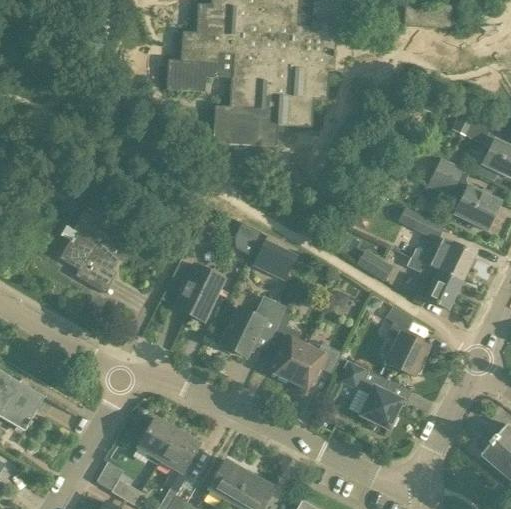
[(165,87),(165,89),(204,91),(204,77),(218,77),(219,73),(232,73),(230,106),(216,105),(214,125),(213,141),(213,142),(233,143),(277,146),(278,124),(287,125),(312,126),(314,98),(328,99),(330,71),(335,71),(336,57),(337,57),(337,50),(336,50),(338,30),(338,21),(325,21),(325,26),(313,25),(311,25),(299,24),(300,0),(210,0),(210,4),(197,3),(195,30),(195,32),(183,31),(181,60),(167,59),(166,74),(165,87)]
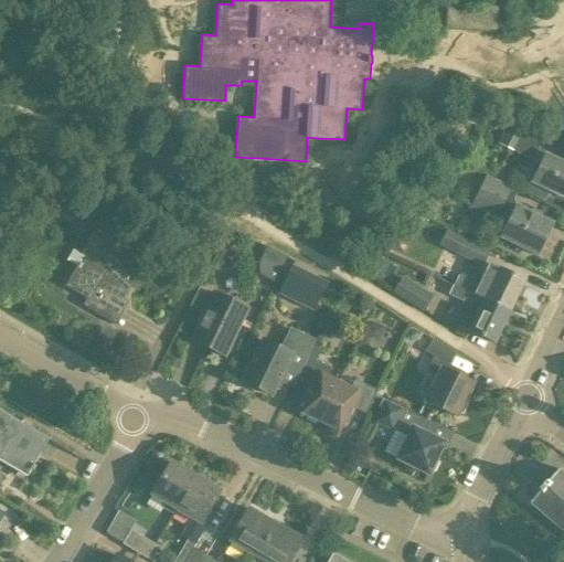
[(501,142),(541,161),(532,180),(527,191),(544,200),(550,189),(563,195),(563,161),(538,148),(543,138),(511,123),(501,142)]
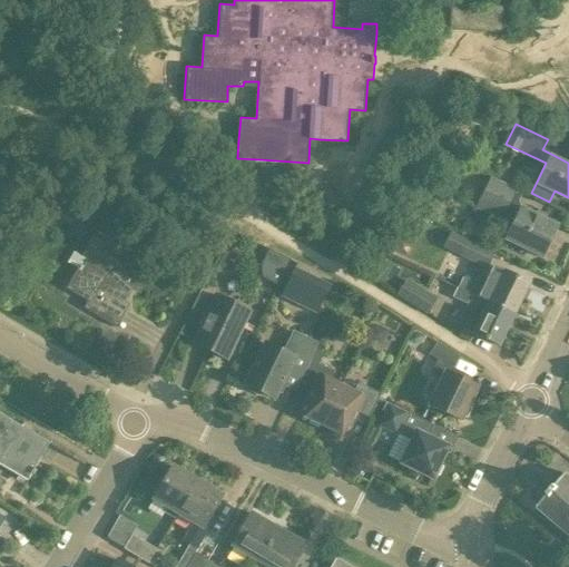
[(450,160),(439,181),(453,189),(464,168),(450,160)]
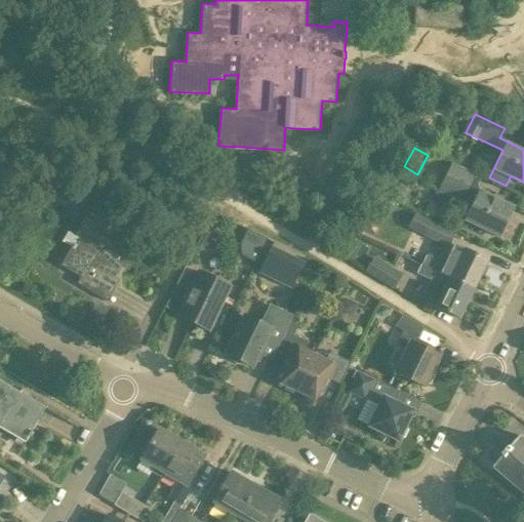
[(475,200),(466,218),(498,235),(513,205),(469,184),(474,173),(451,163),(441,185),(475,200)]
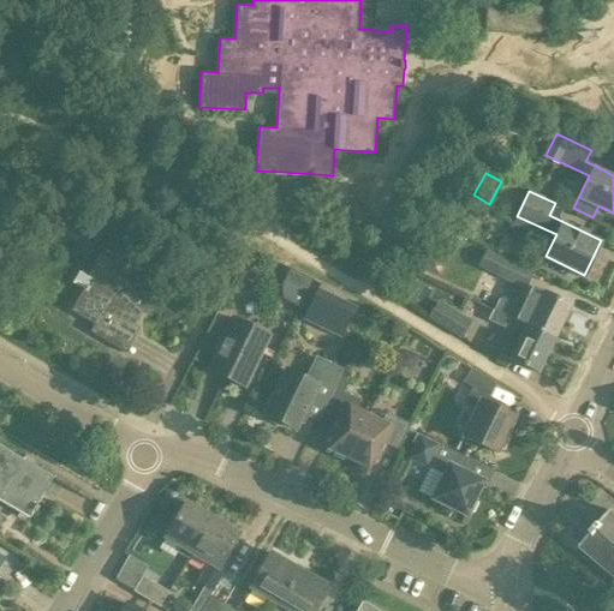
[(59,213),(51,226),(77,240),(84,227),(59,213)]
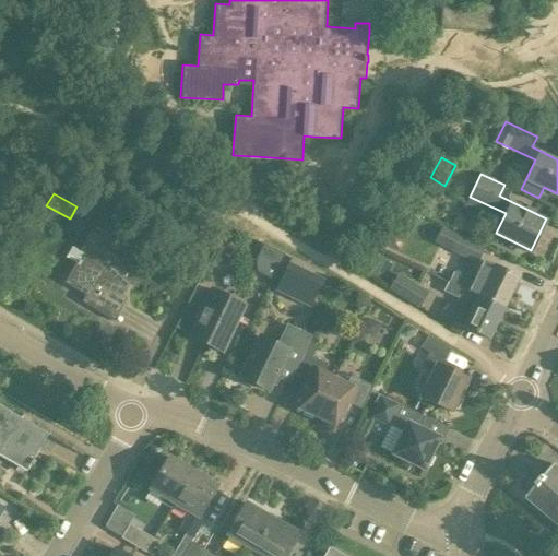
[(82,299),(115,319),(147,263),(91,229),(80,249),(86,252),(82,260),(79,258),(68,278),(88,290),(82,299)]
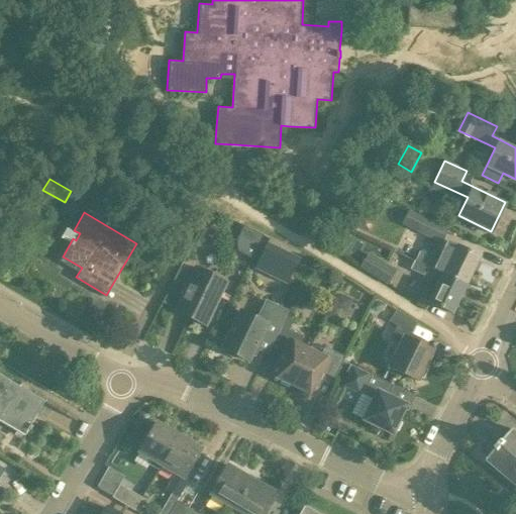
[(424,217),(417,230),(442,242),(448,230),(424,217)]
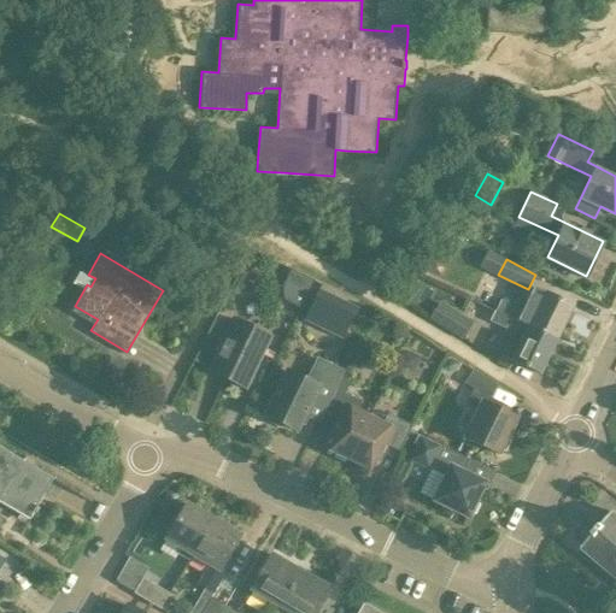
[(314,278),(292,267),(283,284),(283,296),(300,305),(312,280),(314,278)]
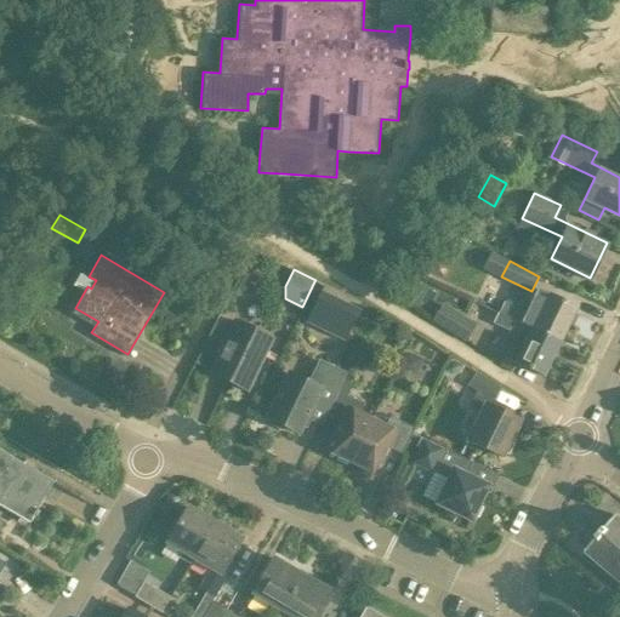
[(322,289),(307,321),(346,340),(360,308),(322,289)]
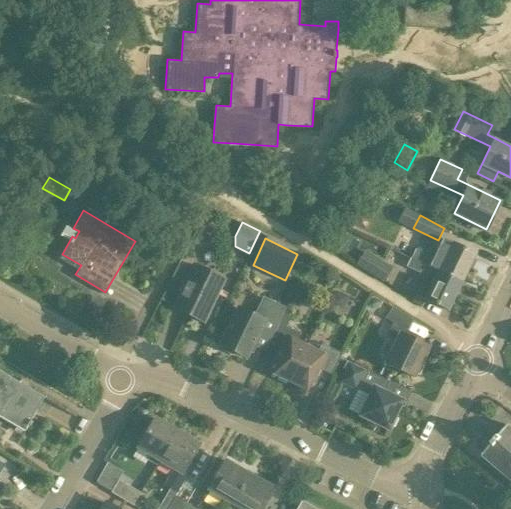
[(418,250),(414,257),(461,281),(475,251),(451,240),(442,261),(418,250)]
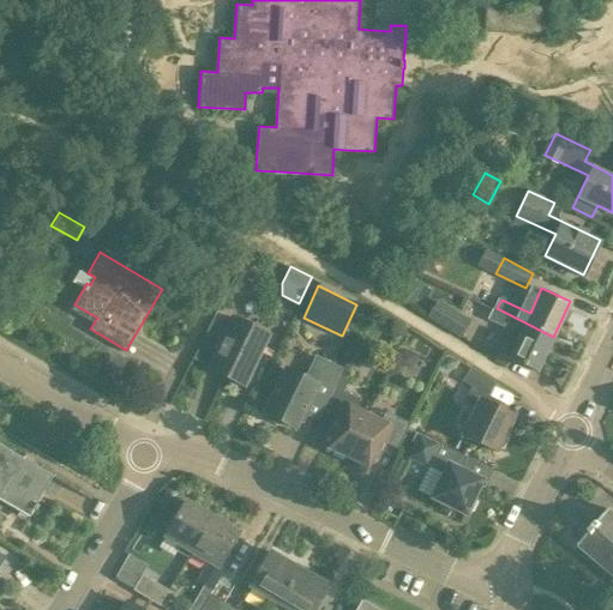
[(439,299),(428,316),(461,337),(472,319),(439,299)]
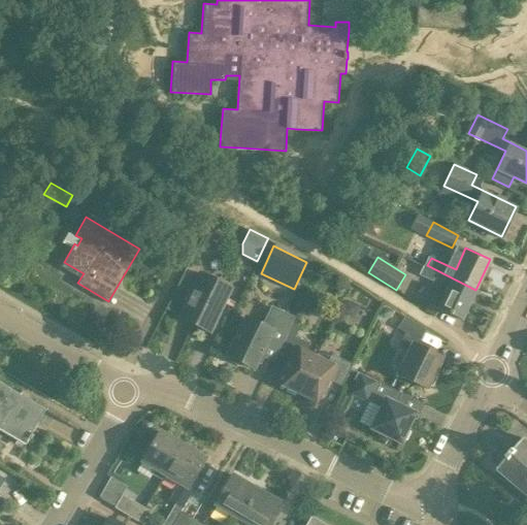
[(437,306),(462,318),(475,290),(427,265),(427,266),(424,264),(420,272),(423,274),(448,286),(437,306)]
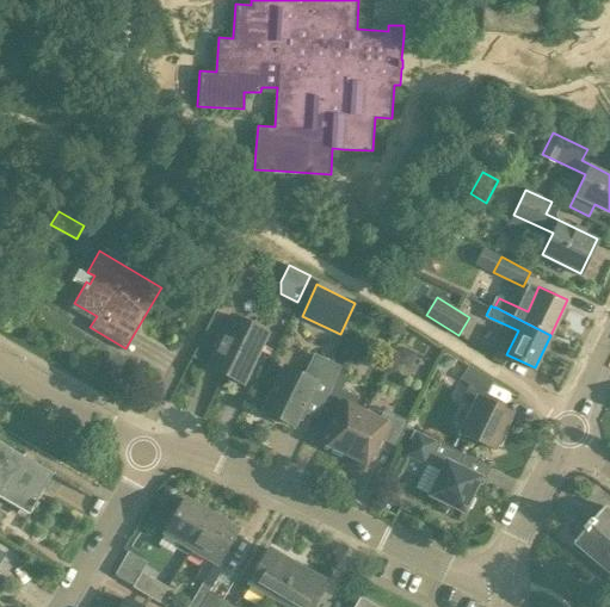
[(269,332),(233,314),(208,365),(244,383),(245,382),(240,379),(247,366),(252,367),(269,332)]
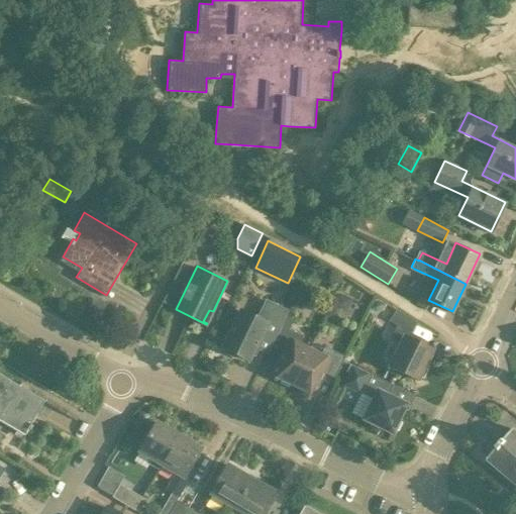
[(33,272),(28,269),(24,276),(29,279),(33,272)]
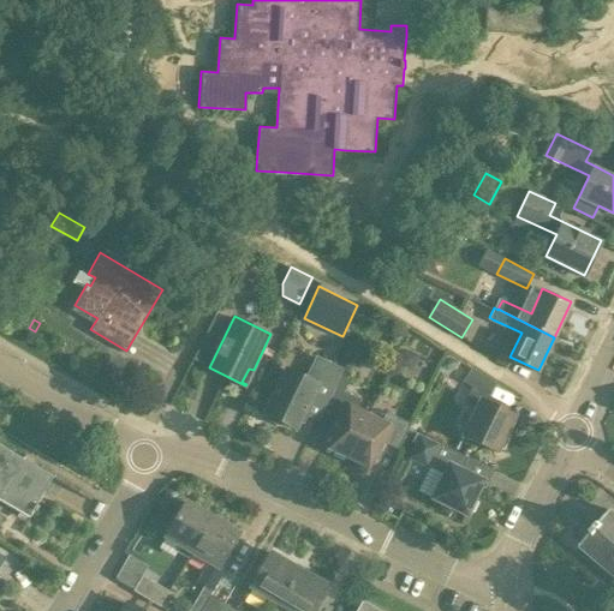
[(419,353),(406,348),(400,361),(413,367),(419,353)]
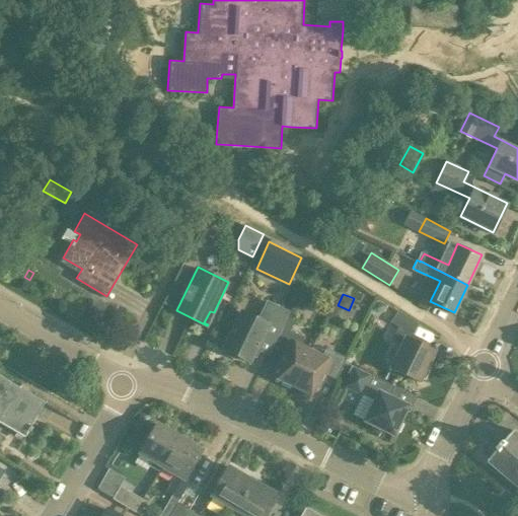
[(376,310),(383,309),(386,303),(380,299),(375,300),(372,306),(376,310)]
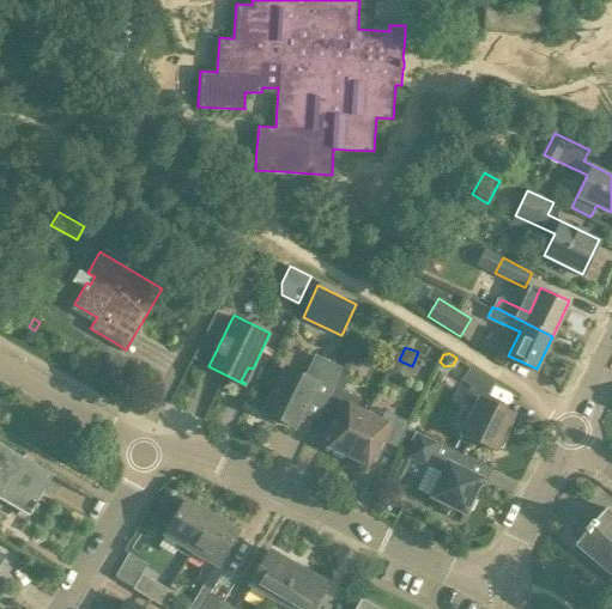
[(283,419),(288,421),(296,426),(300,419),(303,421),(308,412),(316,415),(340,366),(316,354),(306,376),(285,366),(271,394),(264,410),(266,415),(277,421),(283,419)]
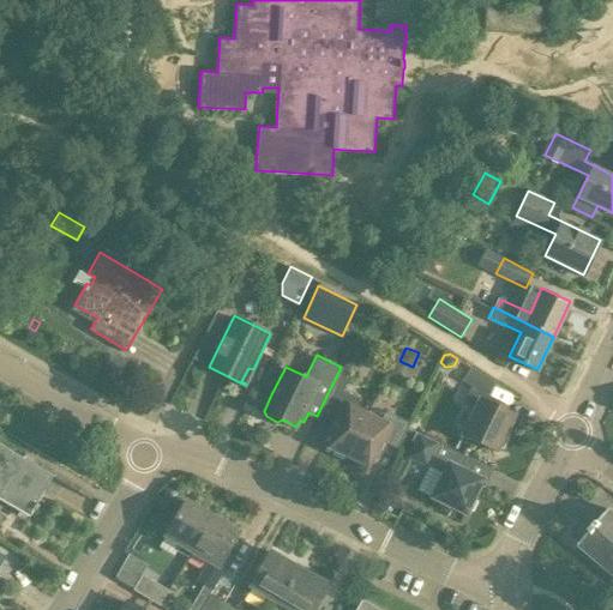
[(497,450),(514,414),(485,399),(487,393),(496,381),(472,366),(463,378),(473,384),(466,397),(468,402),(475,405),(462,433),(497,450)]
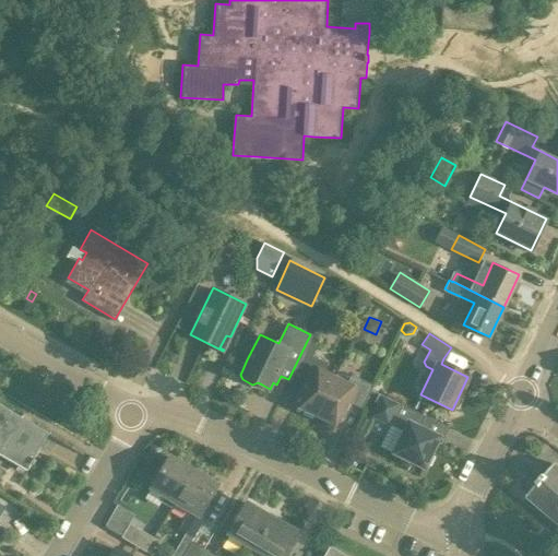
[(306,380),(294,404),(317,415),(336,376),(323,370),(328,362),(307,351),(295,375),(306,380)]
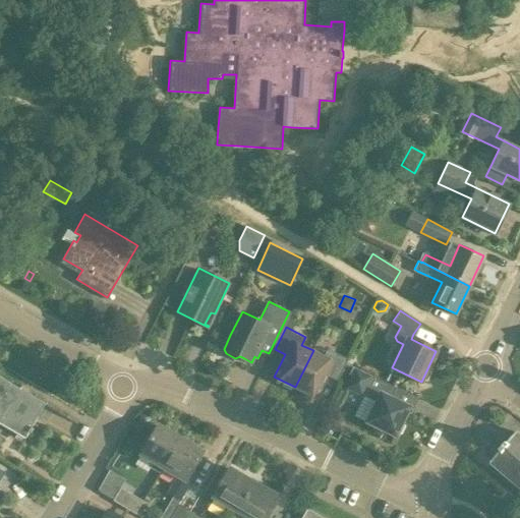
[(328,347),(324,355),(313,350),(295,387),(315,397),(327,375),(339,380),(349,358),(328,347)]
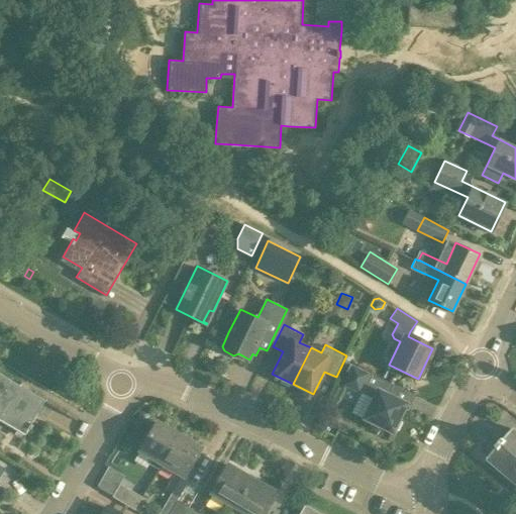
[(388,394),(394,383),(357,366),(351,363),(342,385),(359,394),(362,391),(373,397),(364,418),(392,432),(406,403),(388,394)]
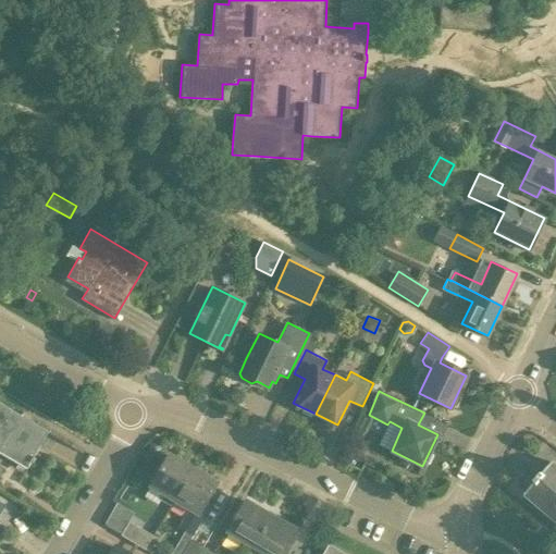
[(48,431),(0,402),(0,453),(26,468),(48,431)]
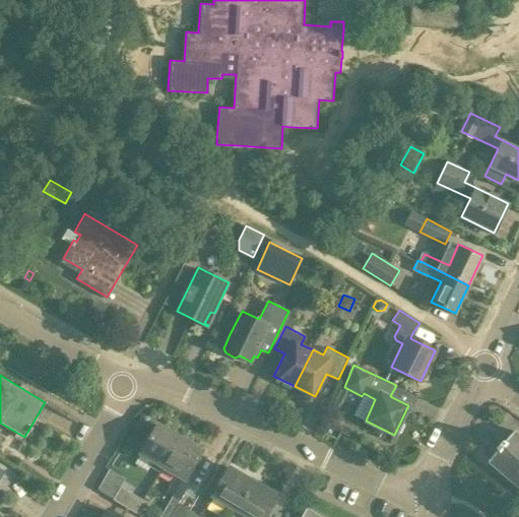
[(156,424),(140,452),(164,466),(180,438),(156,424)]
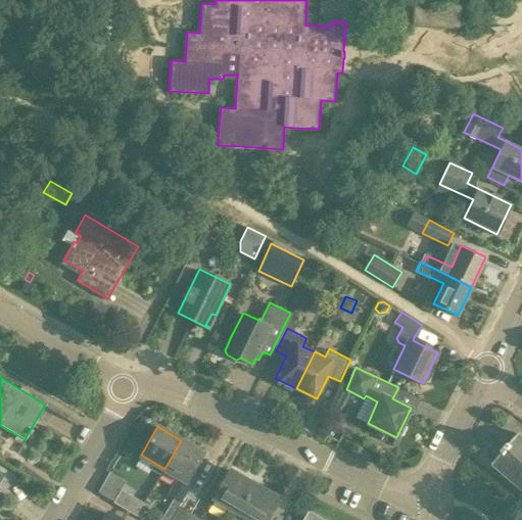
[(521,433),(520,432),(510,443),(507,440),(500,448),(503,452),(493,463),(521,486),(521,433)]
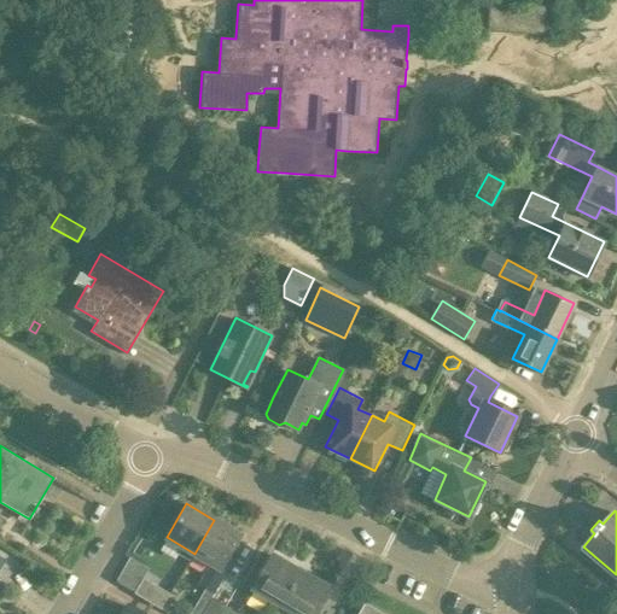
[(240,534),(214,520),(195,554),(210,562),(199,580),(215,590),(234,556),(230,554),(240,534)]
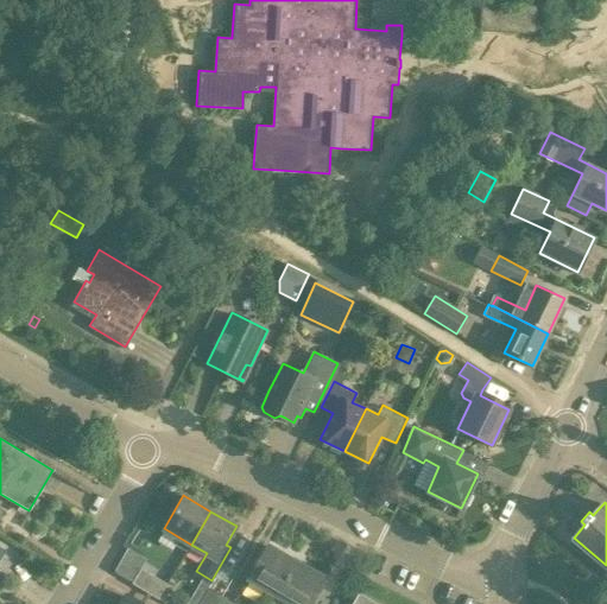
[(245,580),(274,597),(297,560),(267,542),(245,580)]
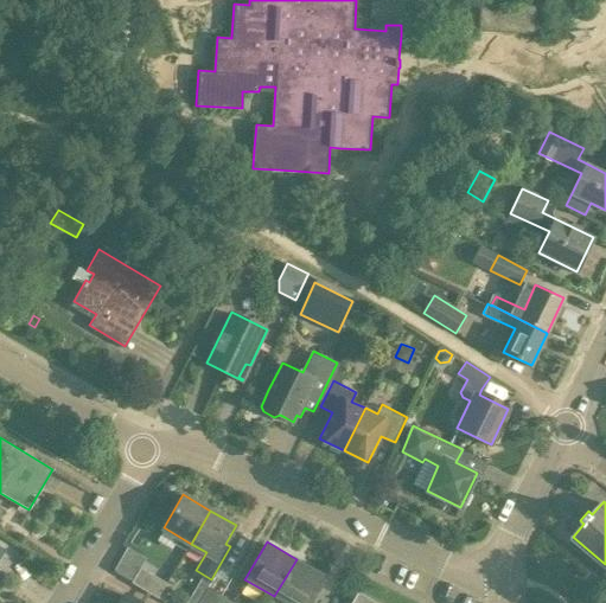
[(308,602),(317,590),(325,577),(297,559),(274,596),(270,602),(308,602)]
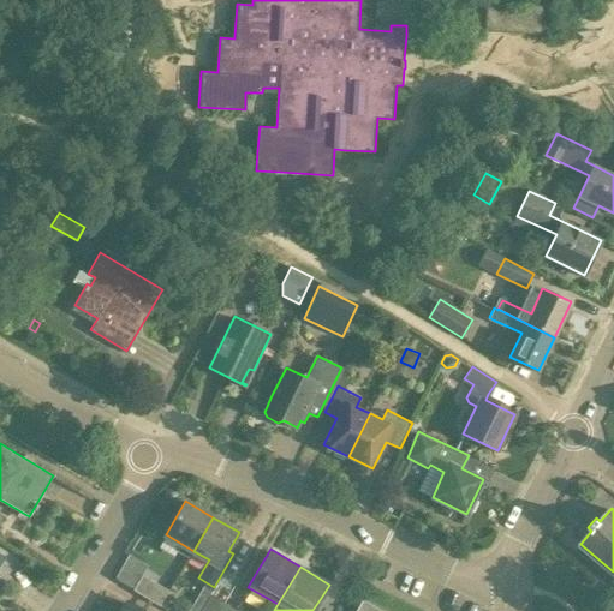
[(168,589),(143,574),(135,589),(160,604),(168,589)]
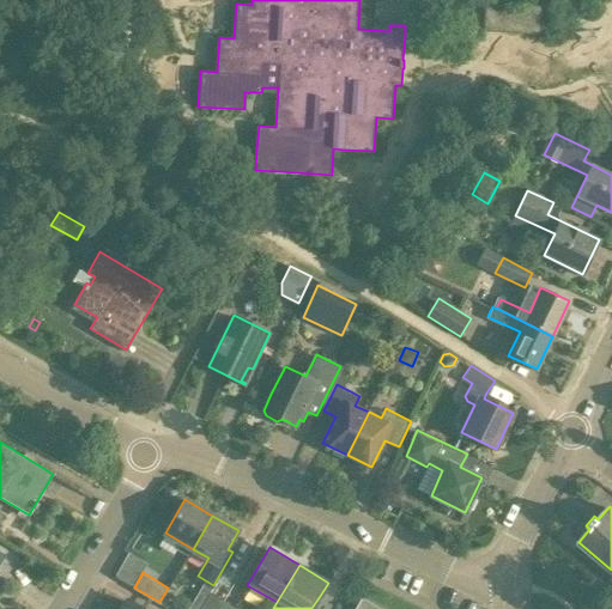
[(218,608),(224,600),(211,591),(205,602),(200,608),(218,608)]
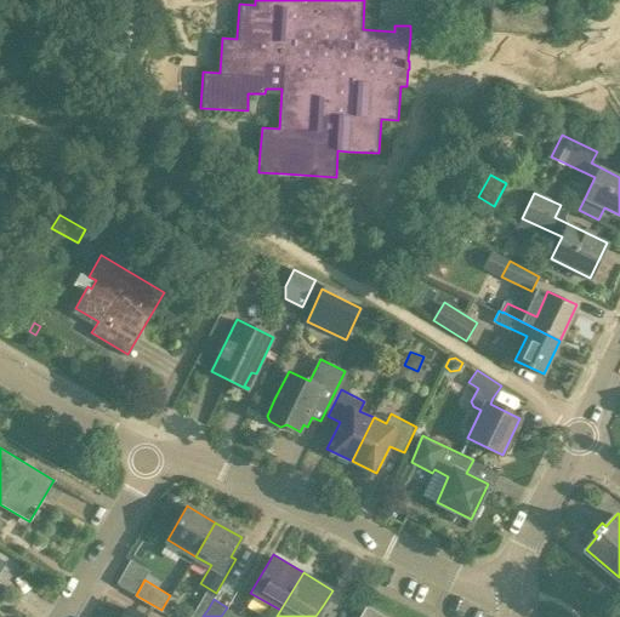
[(144,616),(128,606),(121,616),(144,616)]
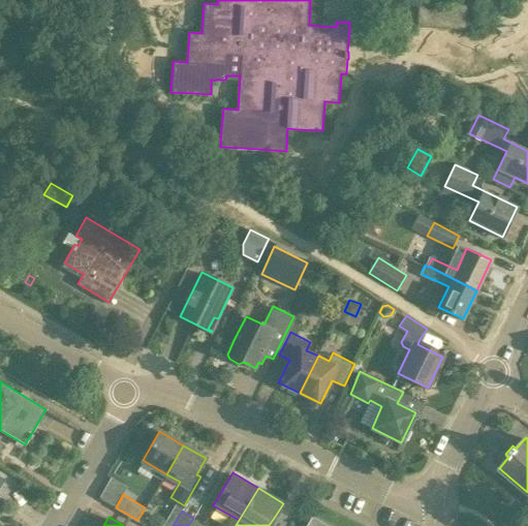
[(328,525),(312,517),(306,525),(328,525)]
